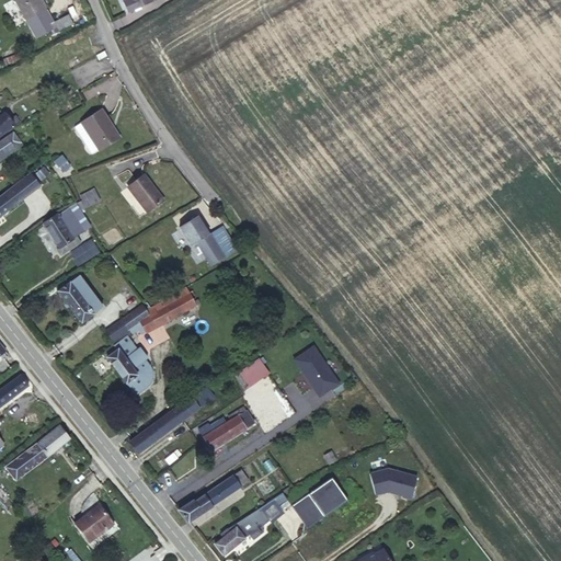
[(34,16),(38,13),(47,9),(42,0),(14,0),(26,21),(34,16)]
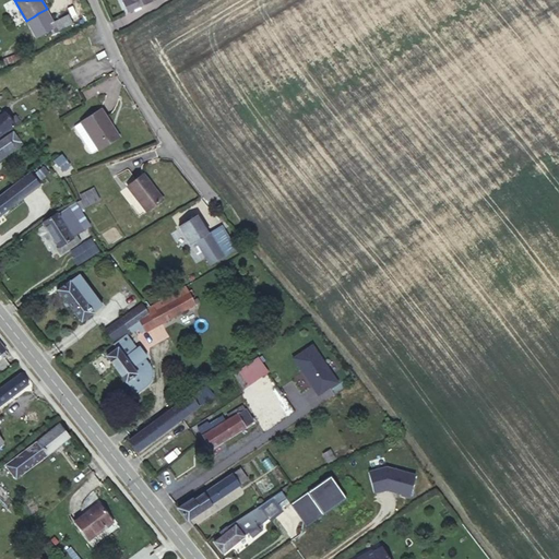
[(128,12),(152,1),(151,0),(125,0),(122,1),(128,12)]
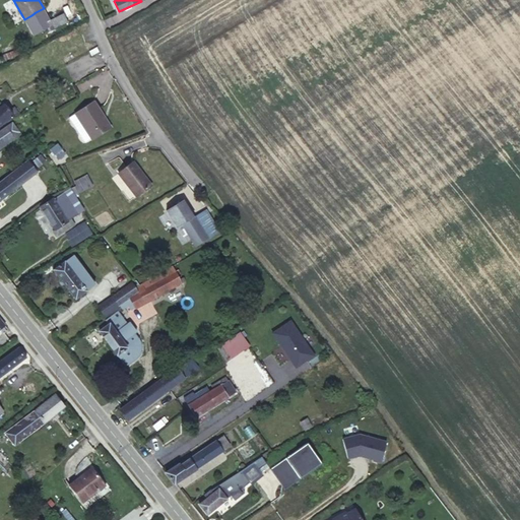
[(68,21),(63,13),(45,22),(50,30),(68,21)]
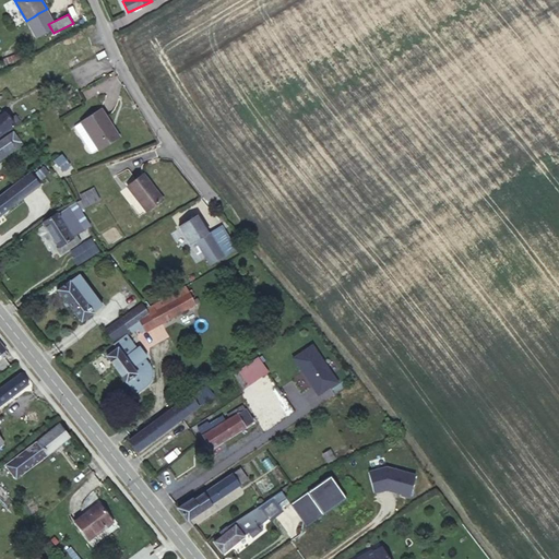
[(85,49),(56,66),(60,72),(88,56),(85,49)]
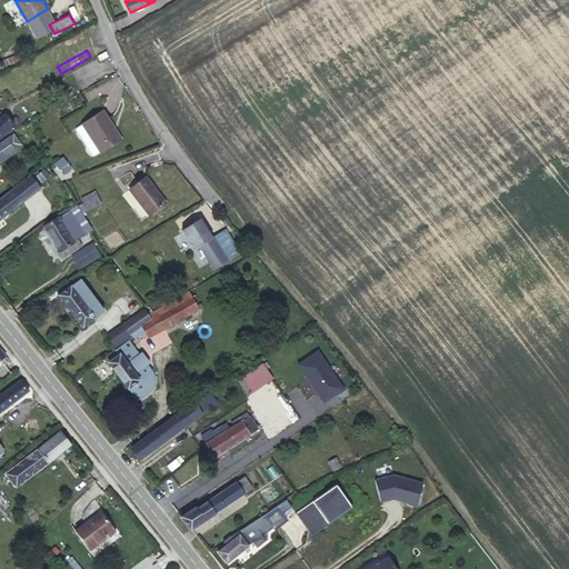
[(18,55),(1,61),(3,67),(20,60),(18,55)]
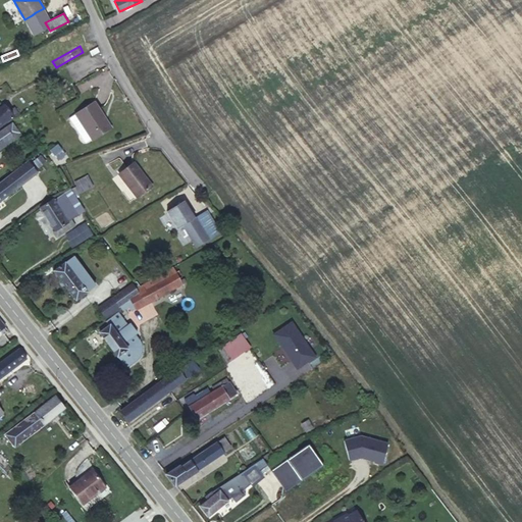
[(75,83),(96,71),(91,62),(70,73),(73,79),(75,83)]
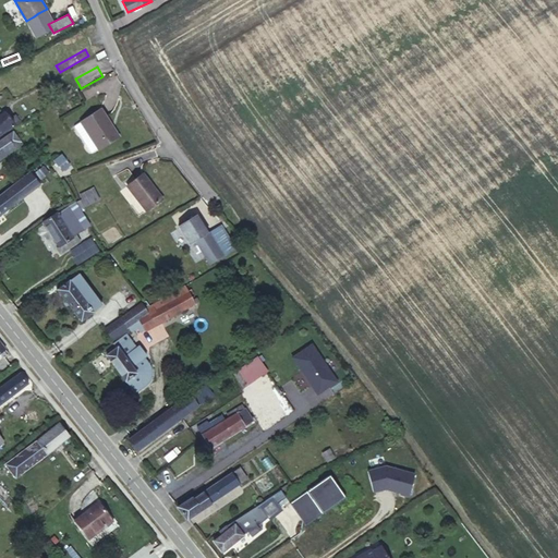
[(79,84),(75,79),(70,82),(72,87),(79,84)]
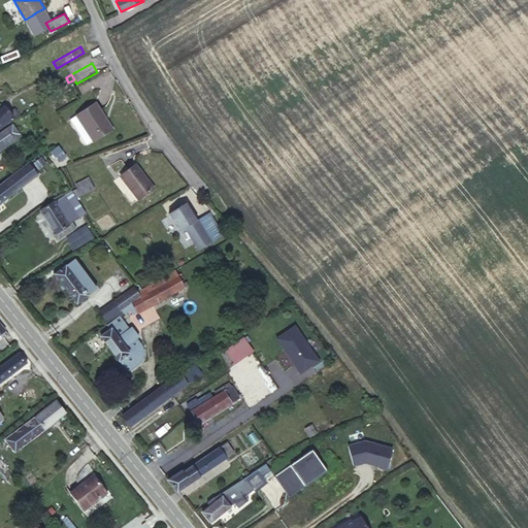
[(84,127),(92,140),(93,141),(112,129),(96,103),(76,116),(84,127)]
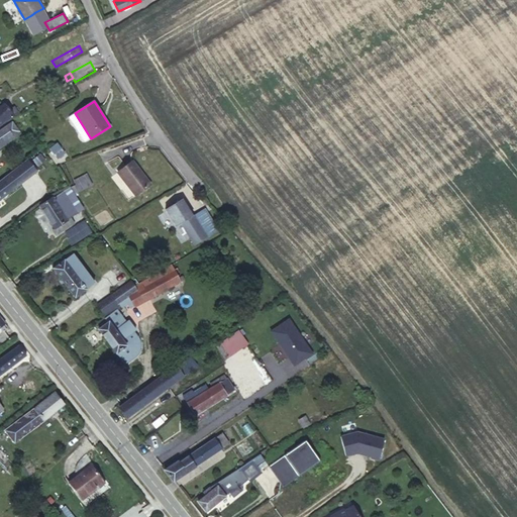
[(5,104),(0,106),(0,124),(5,121),(13,117),(8,110),(5,104)]
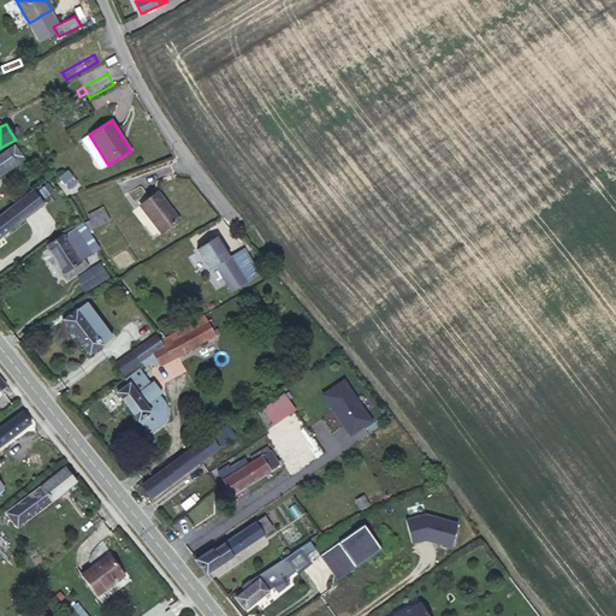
[(15,146),(0,155),(0,158),(6,167),(23,157),(15,146)]
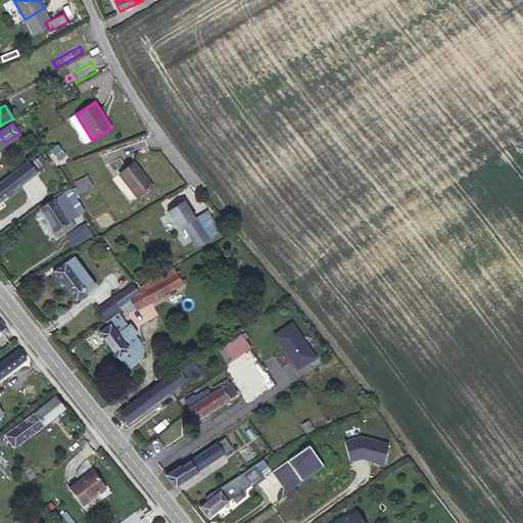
[(85,143),(91,139),(83,126),(77,130),(85,143)]
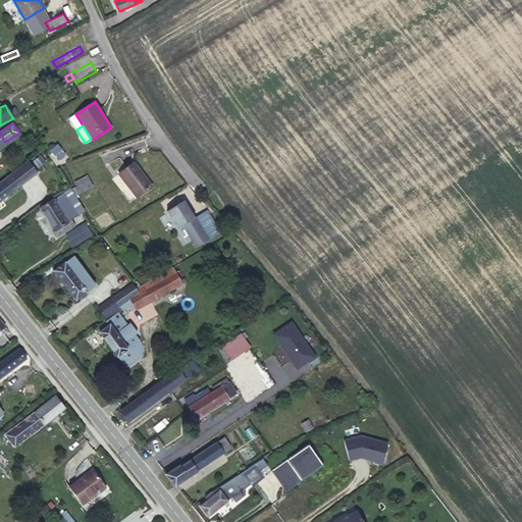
[(54,153),(60,148),(57,144),(51,150),(54,153)]
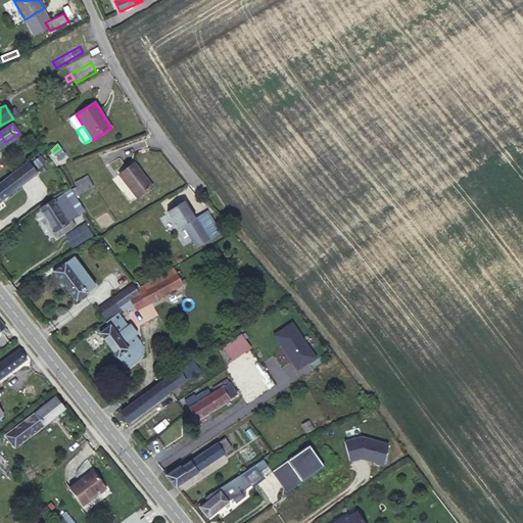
[(65,155),(60,148),(54,153),(58,160),(65,155)]
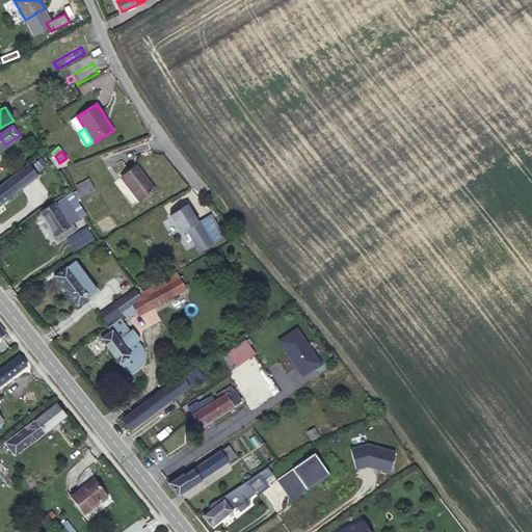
[(11,177),(21,188),(37,176),(28,164),(11,177)]
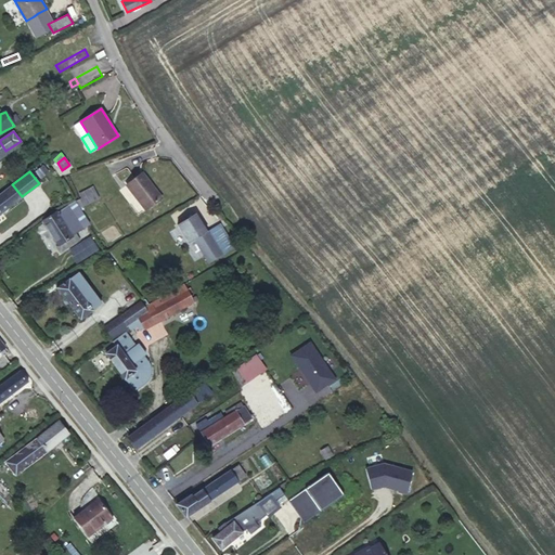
[(162,197),(142,172),(127,184),(145,209),(162,197)]
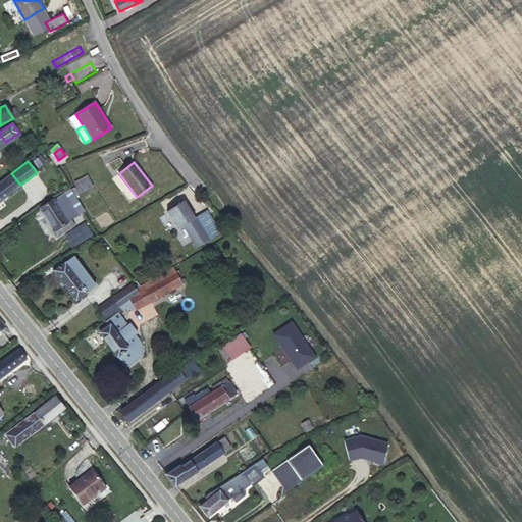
[(0,200),(20,185),(11,173),(0,181),(0,200)]
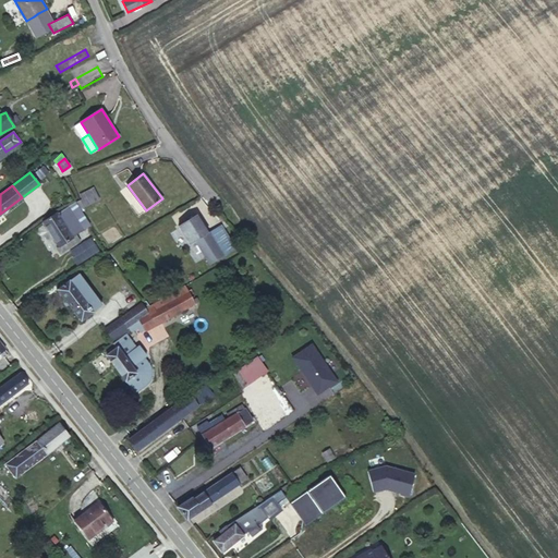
[(95,193),(77,202),(76,203),(80,208),(98,198),(95,193)]
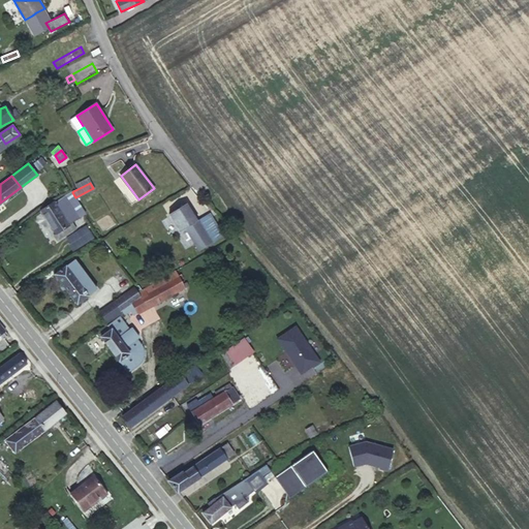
[(68,224),(86,213),(75,197),(72,192),(71,191),(54,203),(54,201),(40,210),(57,234),(58,232),(61,238),(72,229),(68,224)]
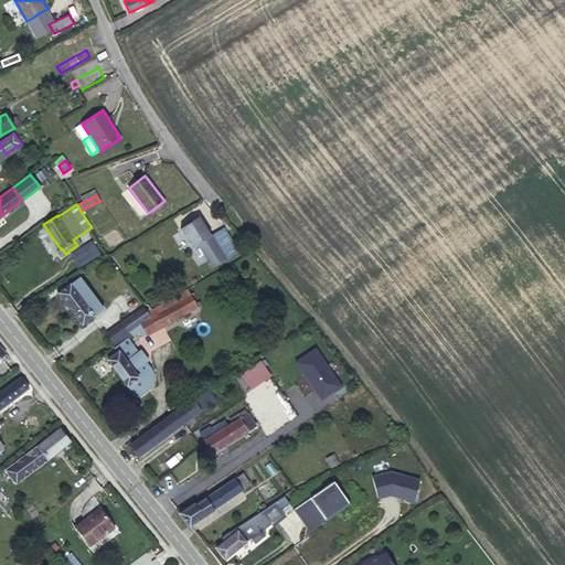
[(181,228),(192,246),(198,243),(210,235),(199,217),(181,228)]
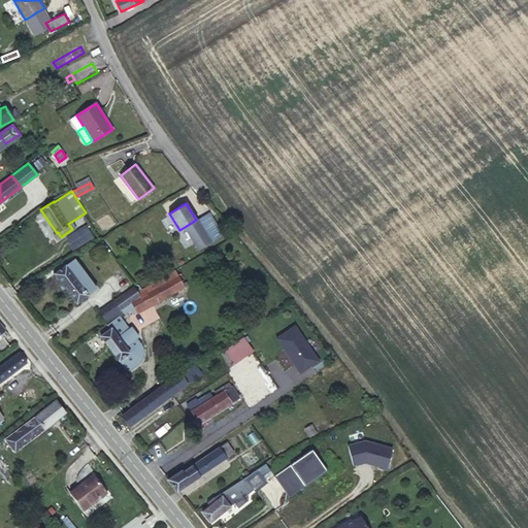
[(210,242),(196,220),(185,227),(198,249),(210,242)]
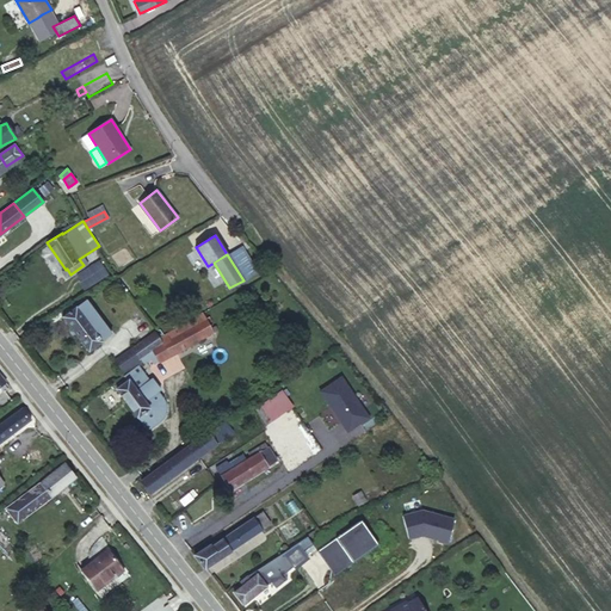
[(75,275),(85,290),(110,275),(100,259),(75,275)]
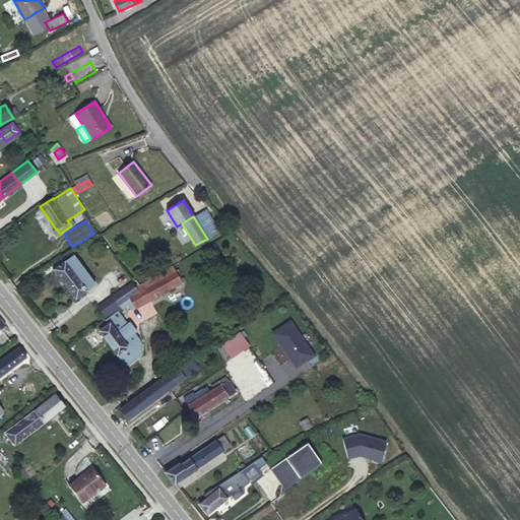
[(65,261),(68,265),(76,259),(71,252),(71,253),(62,258),(65,261)]
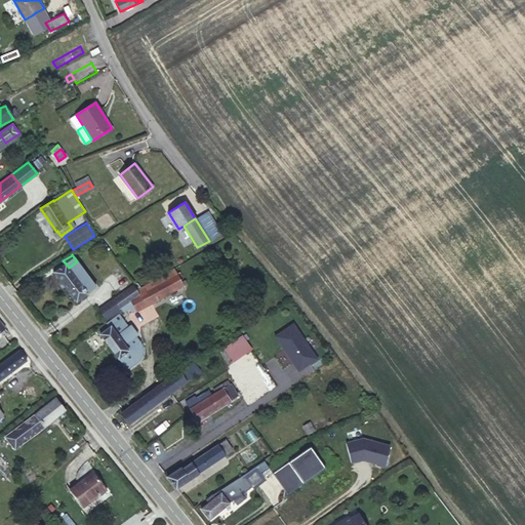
[(69,268),(66,264),(54,272),(76,301),(95,286),(77,261),(69,268)]
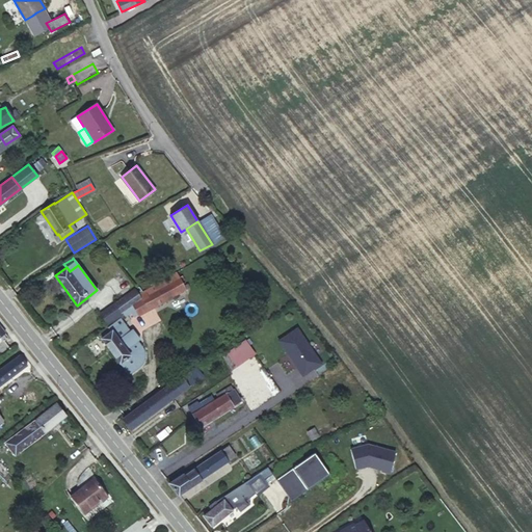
[(179,277),(176,272),(138,294),(141,298),(140,299),(147,311),(185,289),(181,282),(184,281),(182,276),(179,277)]
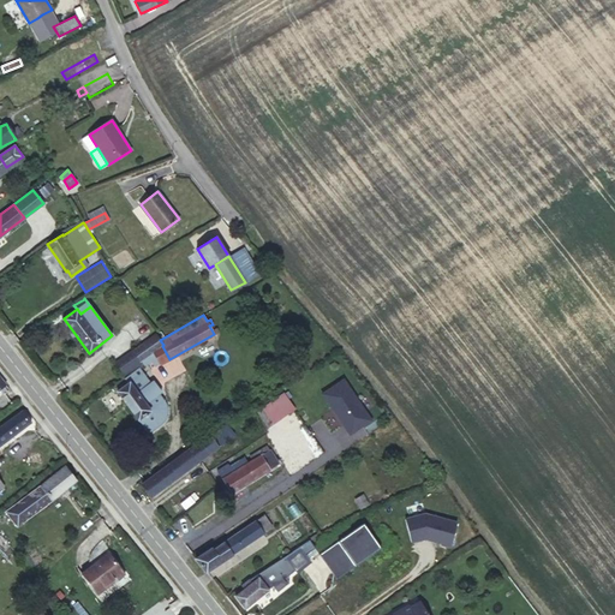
[(163,345),(160,340),(155,334),(133,351),(141,362),(154,352),(162,346),(163,345)]
